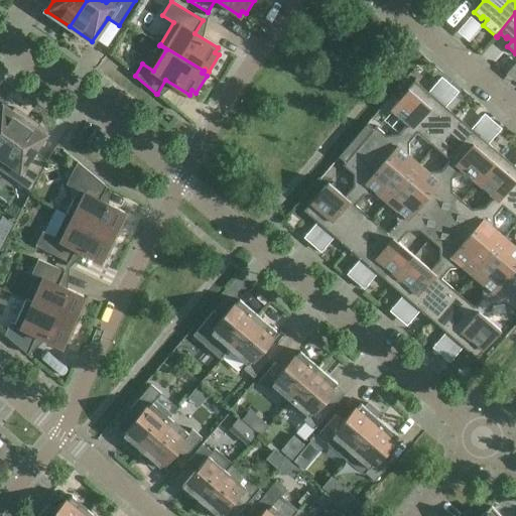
[(353,141),(381,165),(436,100),(414,81),(398,101),(390,110),(407,124),(398,135),(386,136),(375,127),(373,129),(367,124),(353,141)]
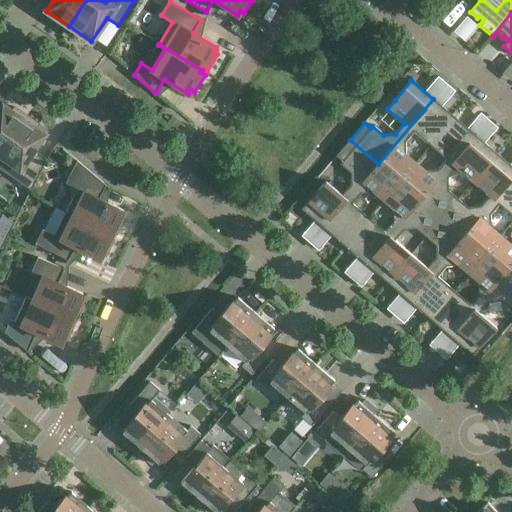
[(378,164),(399,182),(415,163),(405,154),(404,142),(413,131),(430,146),(455,117),(433,99),(378,164)]
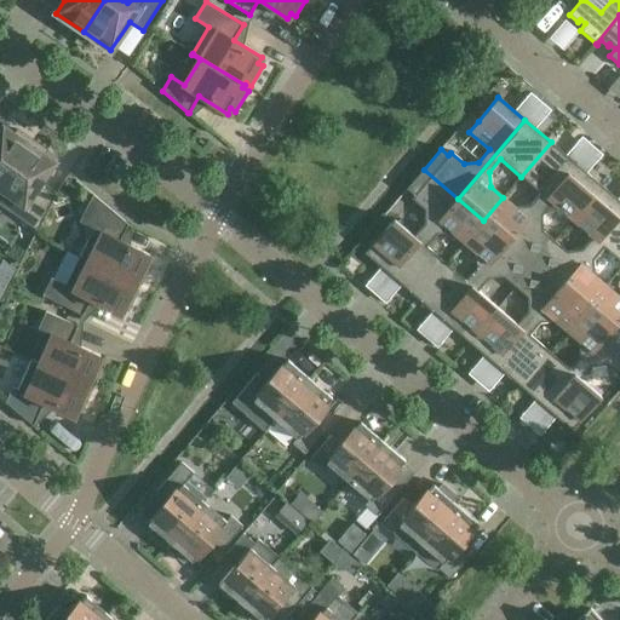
[(0,185),(32,141),(18,130),(15,135),(3,126),(0,130),(0,185)]
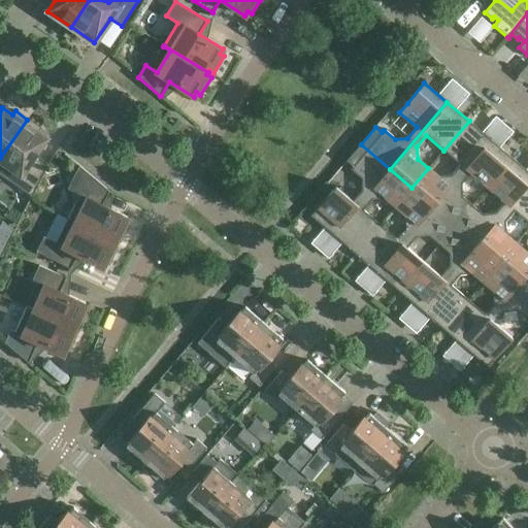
[(27,120),(0,158),(0,174),(32,197),(46,167),(33,158),(46,139),(37,132),(39,128),(27,120)]
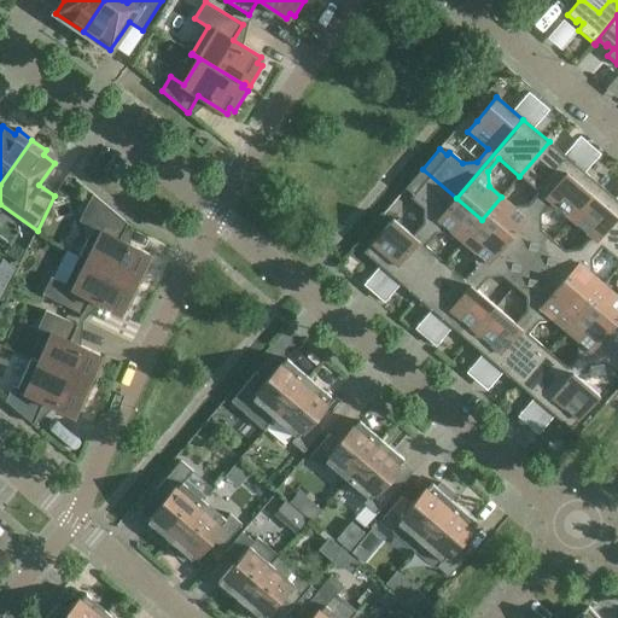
[(482,220),(508,242),(575,164),(549,141),(519,176),(540,193),(529,207),(513,208),(501,197),(482,220)]
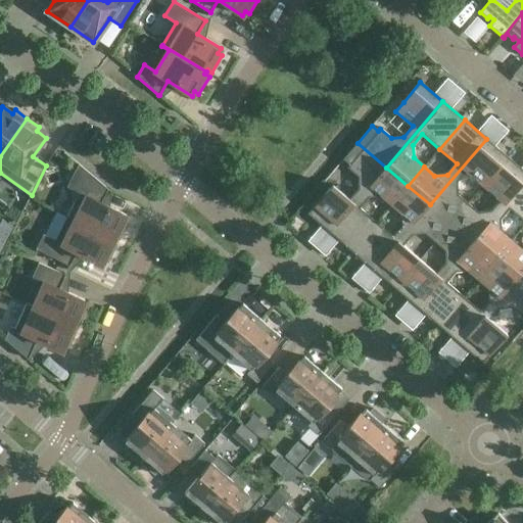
[(430,204),(452,223),(468,204),(458,195),(457,182),(466,171),(483,186),(508,157),(486,139),(430,204)]
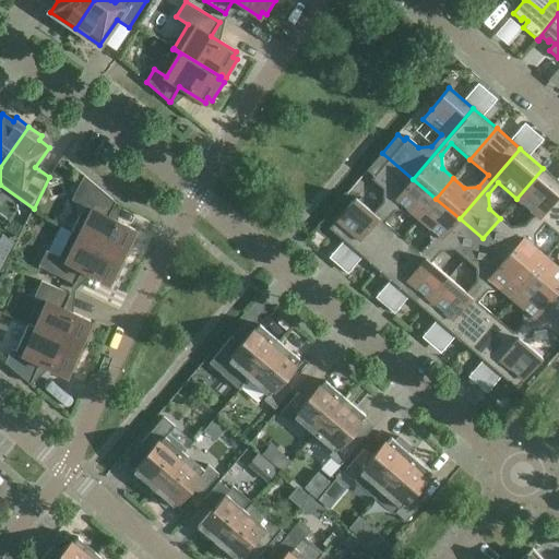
[(329,229),(353,249),(413,179),(382,153),(366,170),(373,177),(371,179),(383,189),(383,203),(373,214),(355,199),(347,209),(346,207),(329,229)]
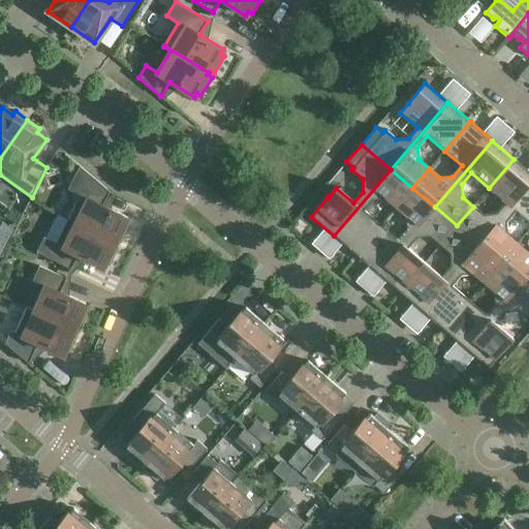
[(457,225),(478,245),(528,185),(528,172),(514,159),(489,188),(506,204),(497,214),(484,215),(473,207),(457,225)]
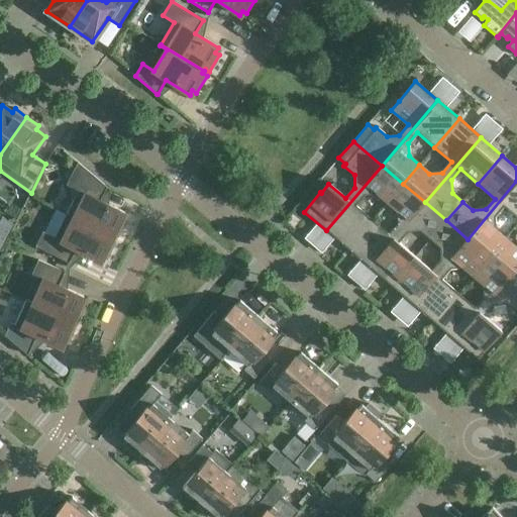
[(67,214),(112,237),(113,235),(117,237),(126,219),(121,217),(124,213),(100,200),(106,187),(78,163),(66,185),(78,191),(67,214)]
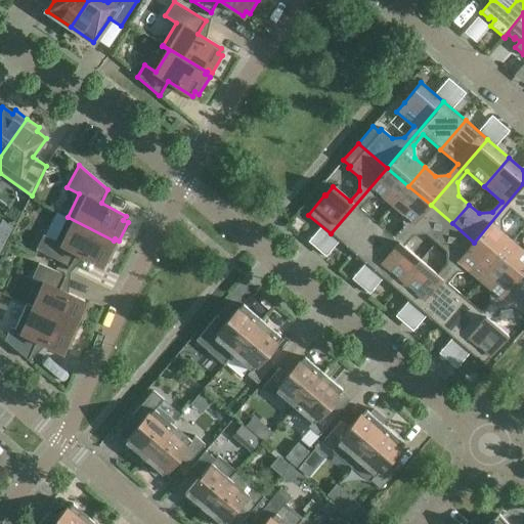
[(381,197),(392,206),(408,186),(387,168),(331,233),(352,253),(377,223),(359,209),(368,198),(381,197)]
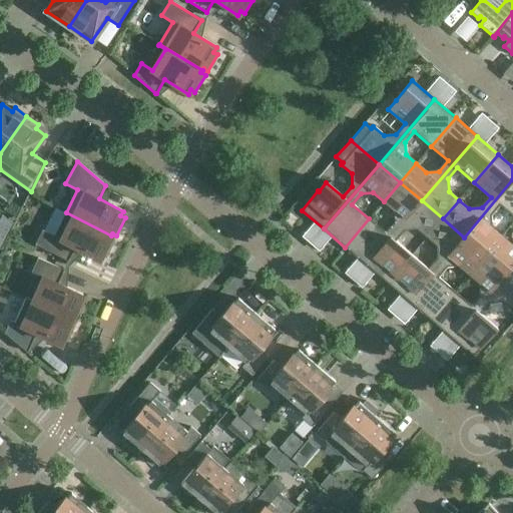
[(485,255),(501,236),(491,227),(490,215),(499,204),(512,215),(512,179),(464,237),(485,255)]
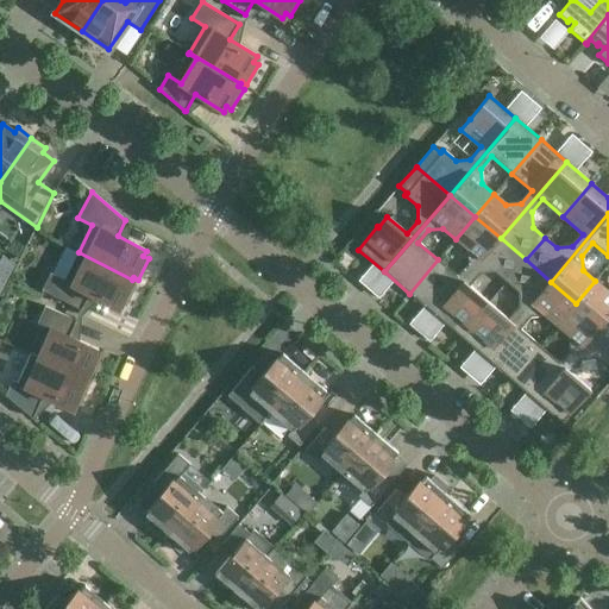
[(409,294),(434,315),(501,238),(475,217),(456,239),(468,250),(469,264),(458,277),(438,259),(409,294)]
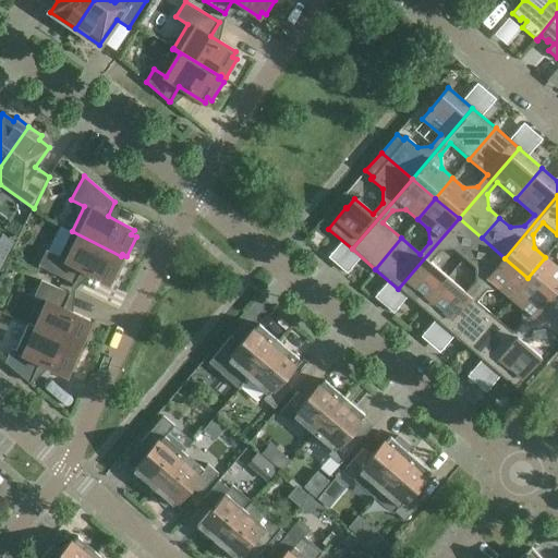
[(464,258),(482,238),(459,218),(398,289),(422,308),(448,278),(429,262),(439,250),(452,249),(464,258)]
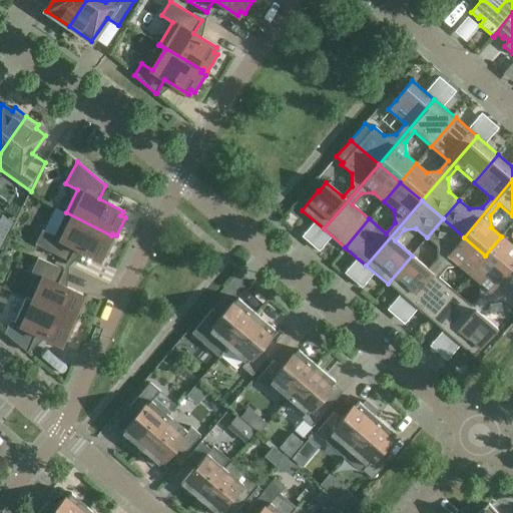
[(111,235),(66,212),(54,236),(42,230),(35,244),(68,262),(74,247),(99,260),(101,255),(105,258),(114,240),(109,237),(111,235)]
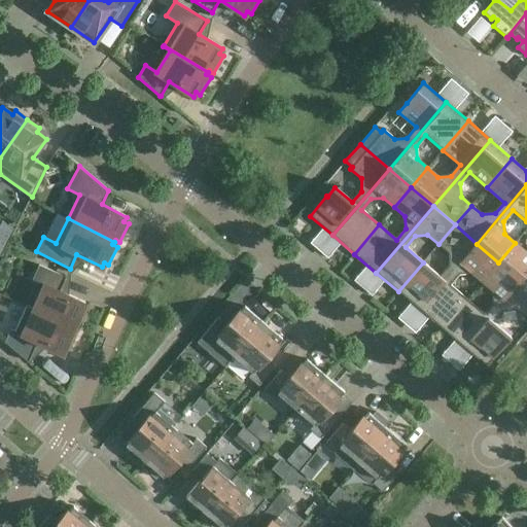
[(14,230),(2,221),(0,224),(0,255),(1,256),(14,230)]
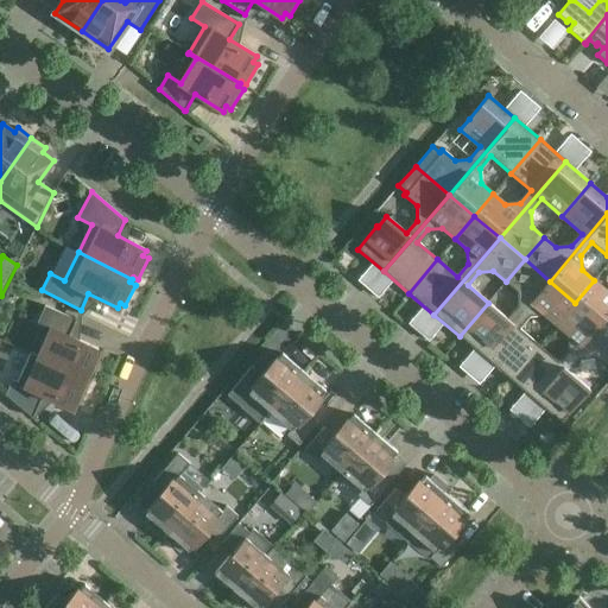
[(349,274),(372,296),(387,279),(366,258),(349,274)]
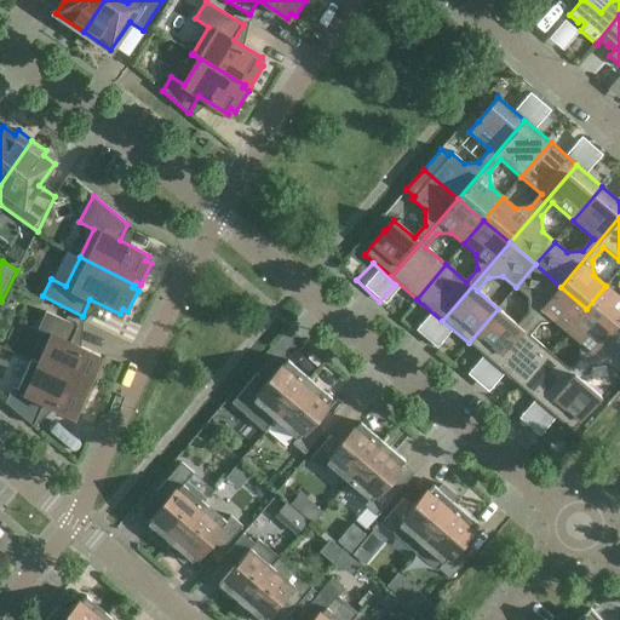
[(494,365),(561,287),(535,264),(516,287),(528,298),(529,313),(518,326),(498,309),(469,343),(494,365)]
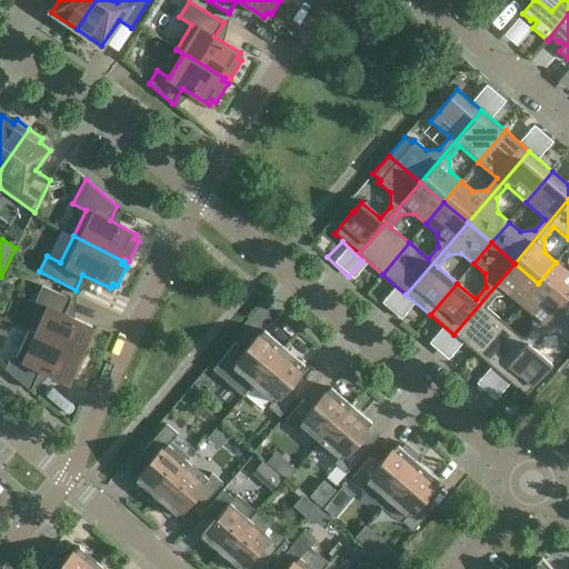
[(538,283),(562,303),(568,295),(568,271),(568,272),(556,262),(538,283)]
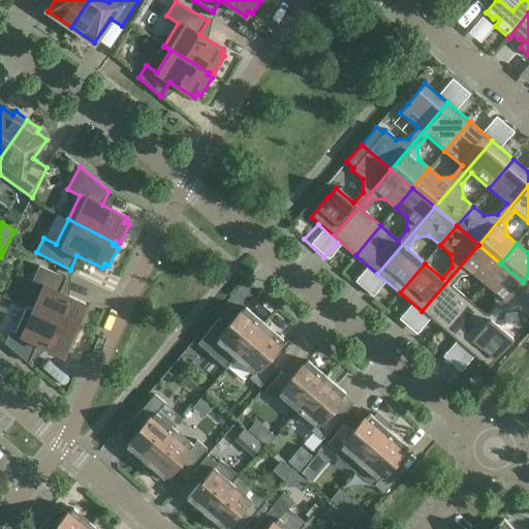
[(473,274),(484,282),(500,263),(478,245),(422,311),(443,330),(469,301),(450,285),(461,275),(473,274)]
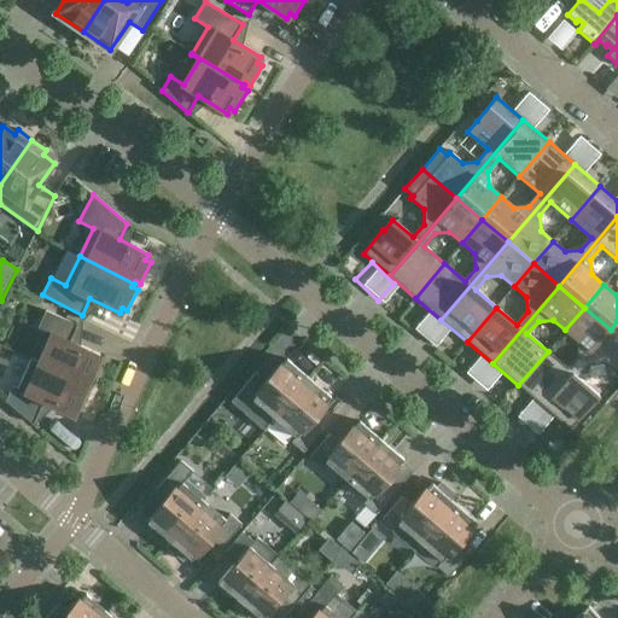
[(430,344),(445,327),(423,305),(406,322),(430,344)]
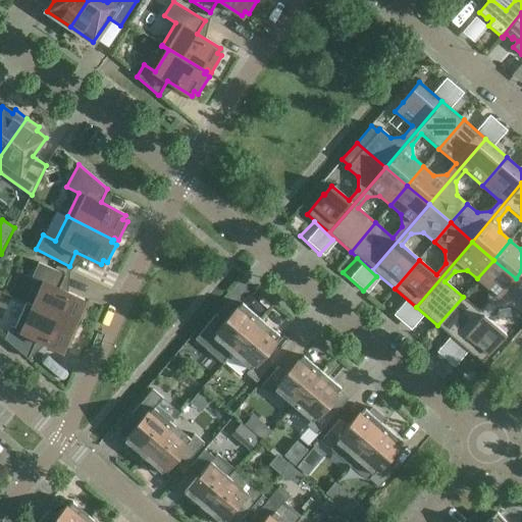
[(437,325),(460,345),(516,278),(493,260),(477,278),(487,286),(488,301),(479,311),(463,297),(437,325)]
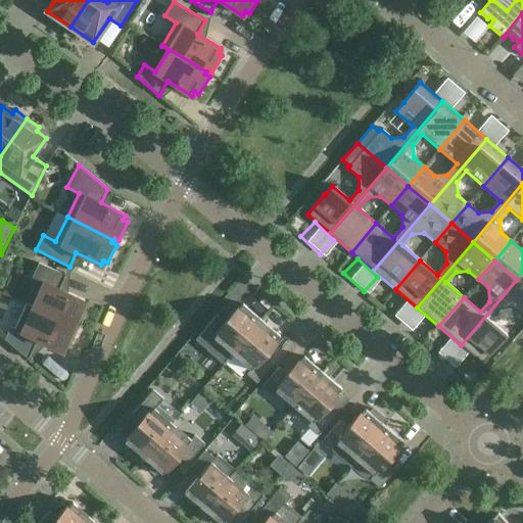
[(26,304),(73,326),(74,323),(79,325),(87,307),(82,305),(84,300),(59,289),(65,275),(39,264),(32,278),(44,284),(34,307),(27,303),(26,304)]
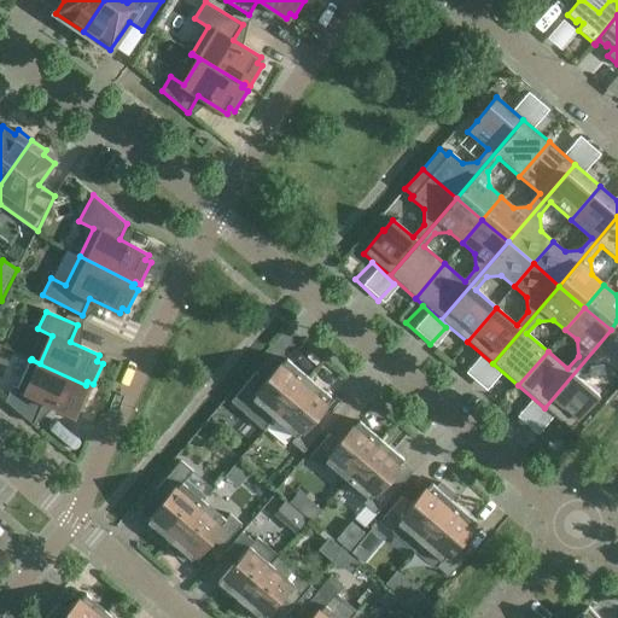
[(617,336),(611,330),(544,408),(571,430),(590,407),(599,396),(579,379),(589,366),(605,365),(617,375),(617,374),(617,336)]
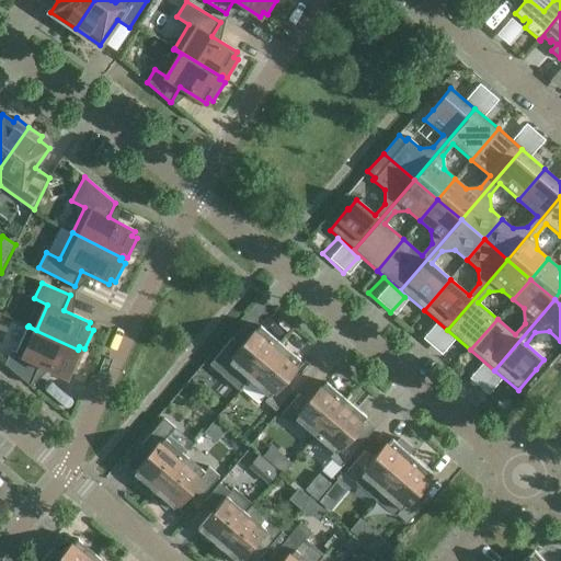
[(414,333),(436,352),(450,336),(428,318),(414,333)]
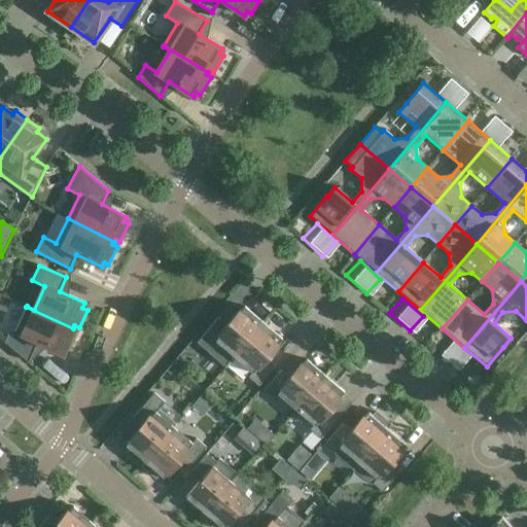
[(73,328),(26,307),(15,331),(10,329),(4,342),(27,361),(28,362),(36,343),(62,354),(64,349),(69,351),(77,332),(72,330),(73,328)]
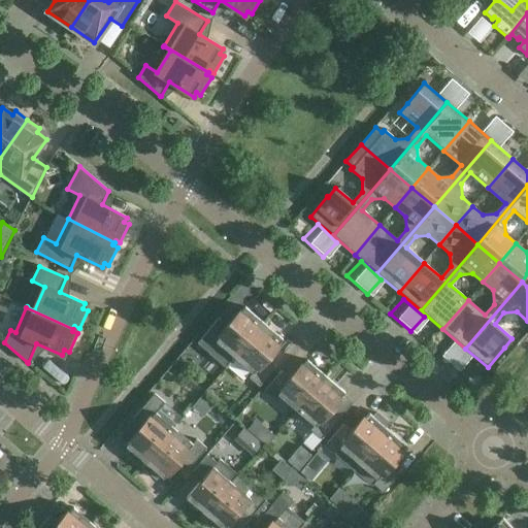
[(226,368),(264,323),(245,307),(229,326),(219,318),(197,343),(211,356),(211,355),(225,367),(226,368)]
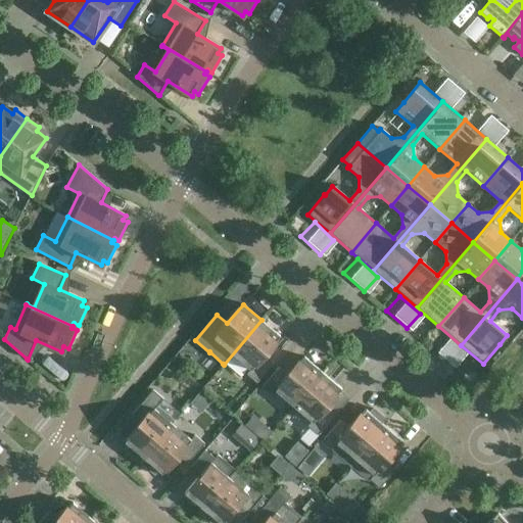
[(262,320),(224,365),(224,366),(233,354),(250,370),(246,374),(256,383),(274,364),(264,355),(280,336),(262,320)]
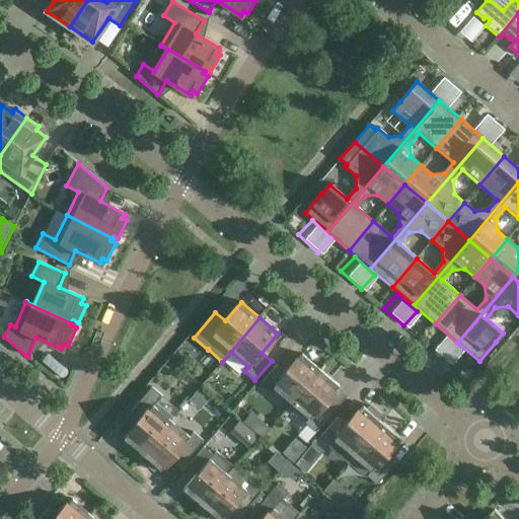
[(439,330),(426,346),(446,363),(459,348),(439,330)]
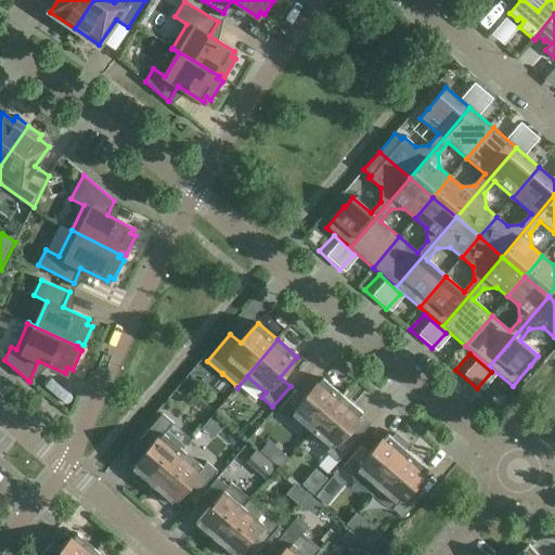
[(311,431),(343,396),(323,378),(306,399),(295,390),(278,411),(288,420),(293,415),(311,431)]
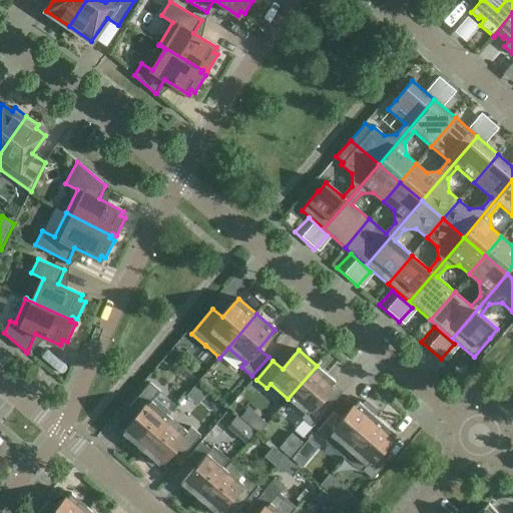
[(317,366),(288,399),(306,414),(302,418),(312,427),(329,408),(319,400),(335,381),(317,366)]
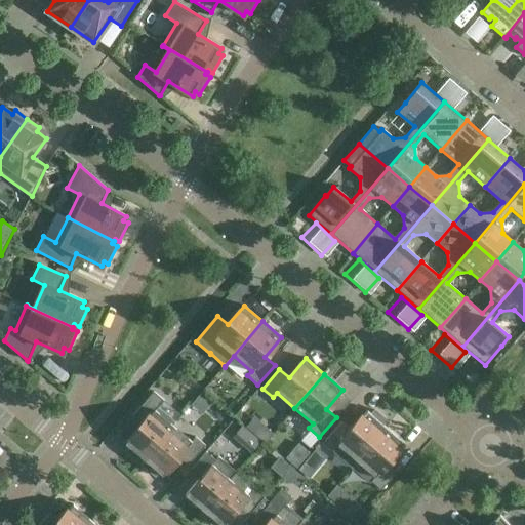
[(126,451),(140,463),(173,426),(156,410),(164,401),(153,392),(131,416),(142,425),(125,444),(129,448),(126,451)]
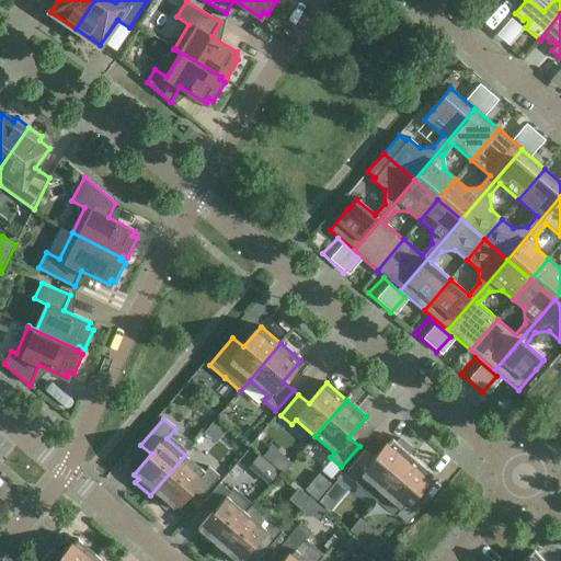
[(381,493),(412,456),(392,439),(375,459),(364,450),(346,471),(357,481),(362,477),(381,493)]
